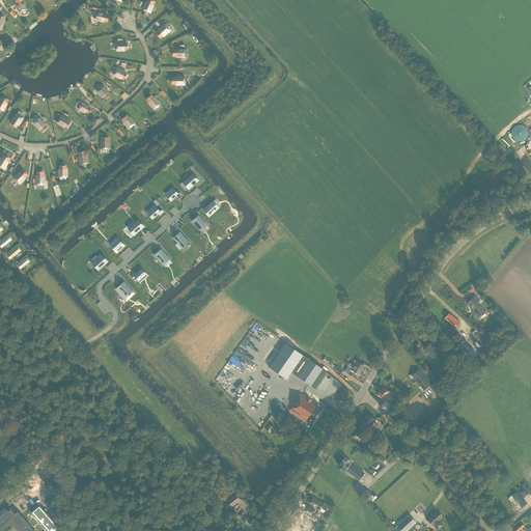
[(21,0),(16,0),(18,6),(17,6),(20,12),(27,9),(23,1),(22,1),(21,0)]
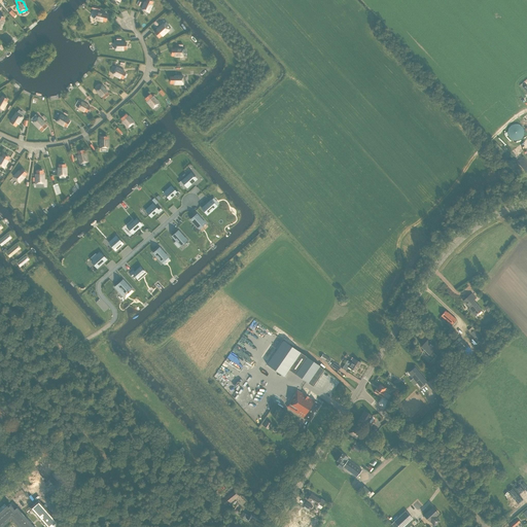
[(152,5),(151,4),(152,2),(148,0),(146,0),(145,4),(144,4),(141,9),(149,12),(152,5)]
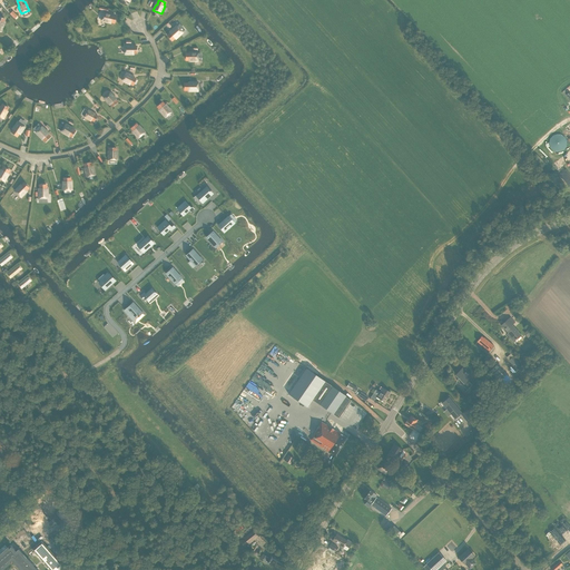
[(110,15),(104,12),(101,21),(111,23),(111,21),(115,22),(116,17),(110,16),(110,15)]
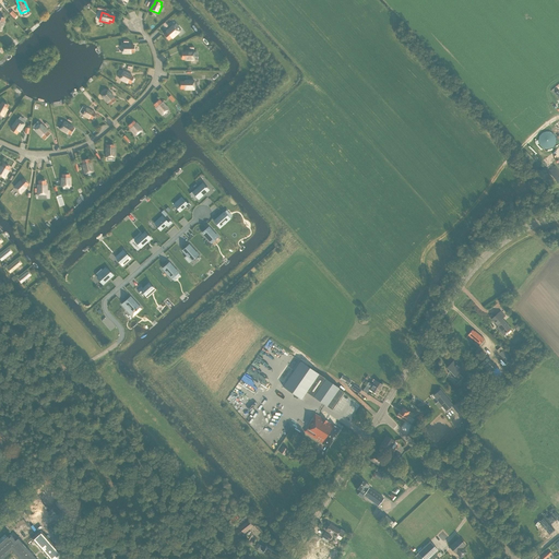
[(179,32),(174,25),(168,31),(169,31),(165,35),(168,39),(171,37),(171,38),(179,32)]
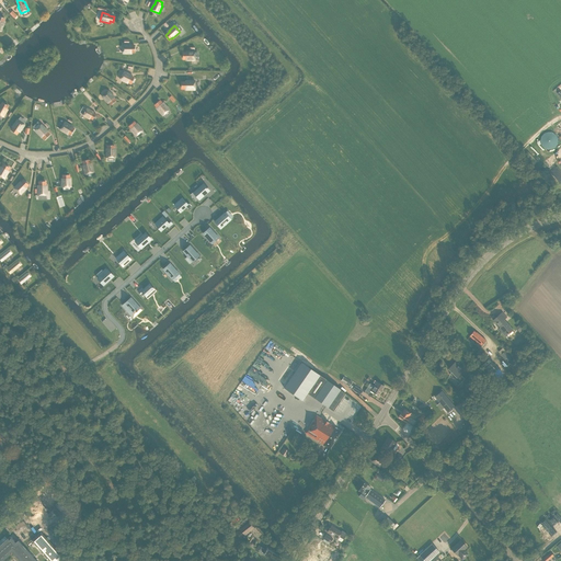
[(119,79),(128,83),(128,82),(132,83),(134,78),(129,76),(129,75),(124,71),(119,79)]
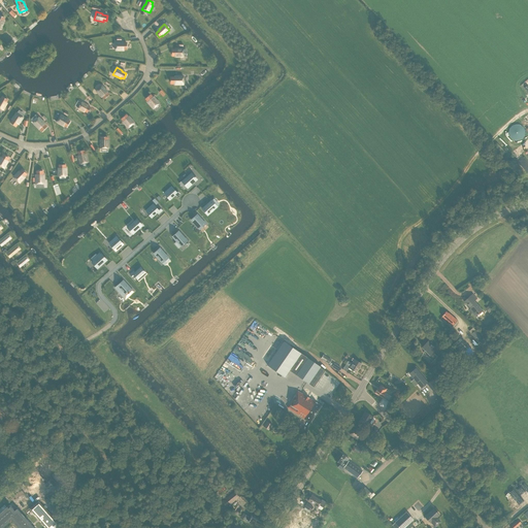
[(101,97),(102,96),(104,98),(108,95),(105,91),(106,90),(102,86),(96,91),(101,97)]
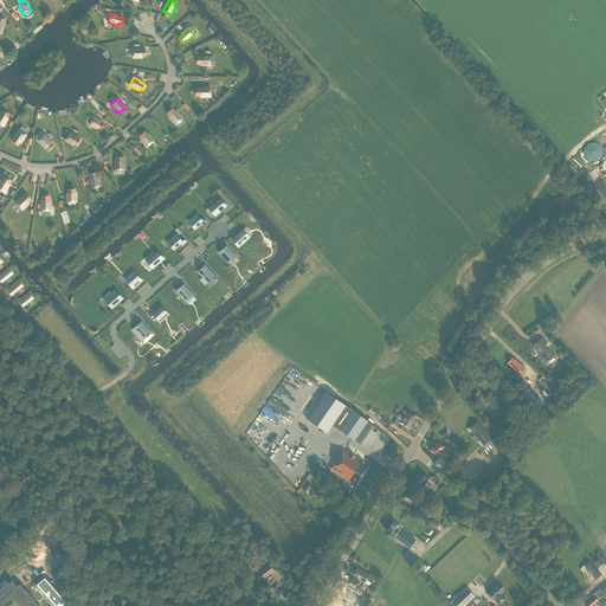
[(167,113),(171,116),(169,117),(176,124),(184,118),(178,113),(176,114),(172,109),(167,113)]
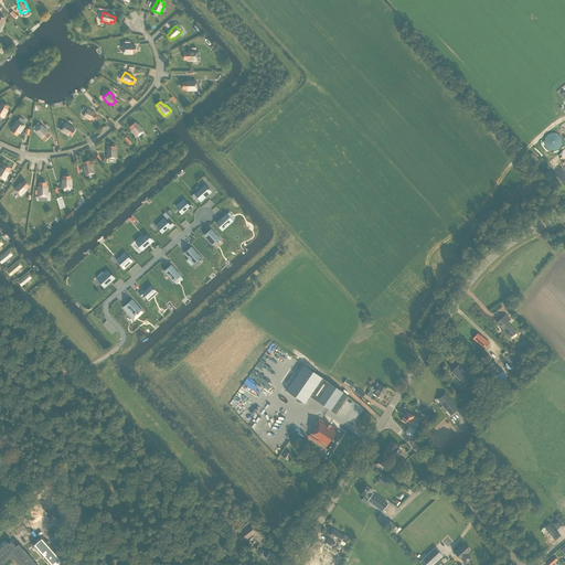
[(92,113),(92,112),(87,109),(84,116),(91,120),(91,119),(94,120),(97,115),(92,113)]
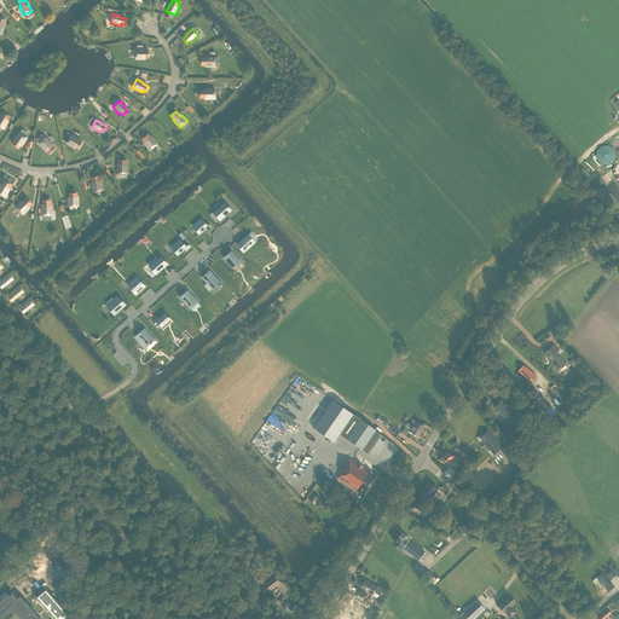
[(18,148),(22,143),(23,144),(27,138),(19,132),(13,140),(15,142),(13,144),(18,148)]
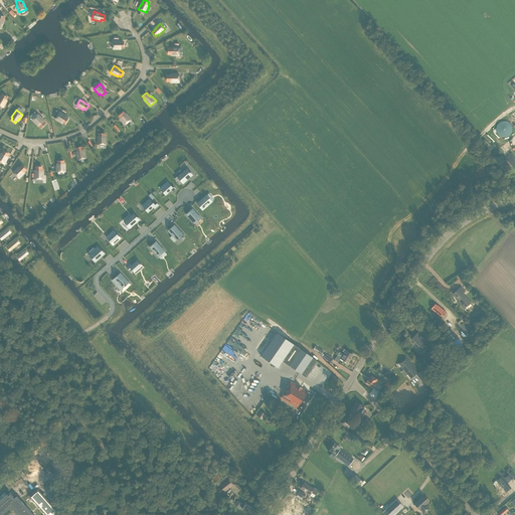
[(68,119),(63,116),(64,115),(59,112),(55,119),(62,123),(62,122),(65,124),(68,119)]
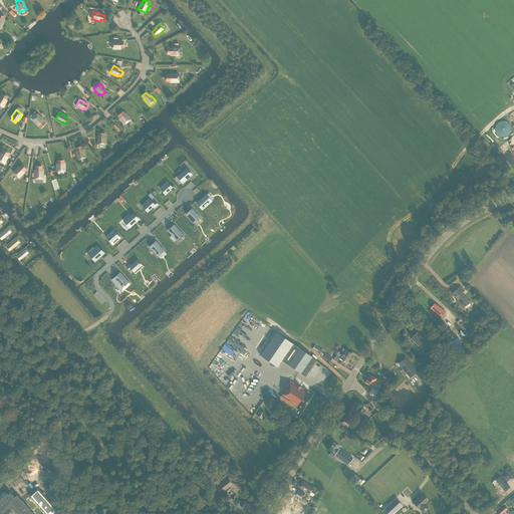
[(131,119),(125,113),(124,114),(122,111),(118,115),(122,119),(121,120),(124,124),(131,119)]
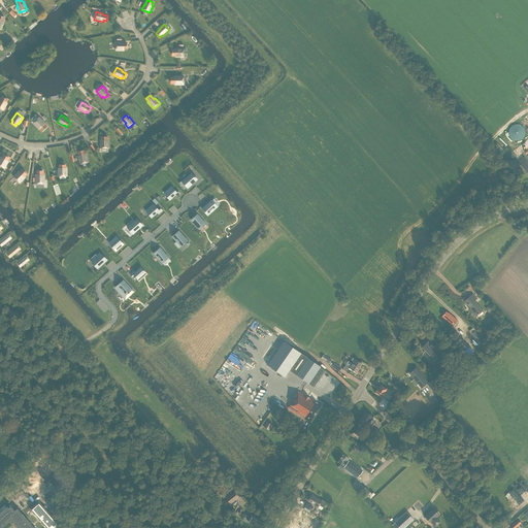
[(46,127),(42,123),(43,122),(38,117),(33,123),(39,129),(40,128),(42,131),(46,127)]
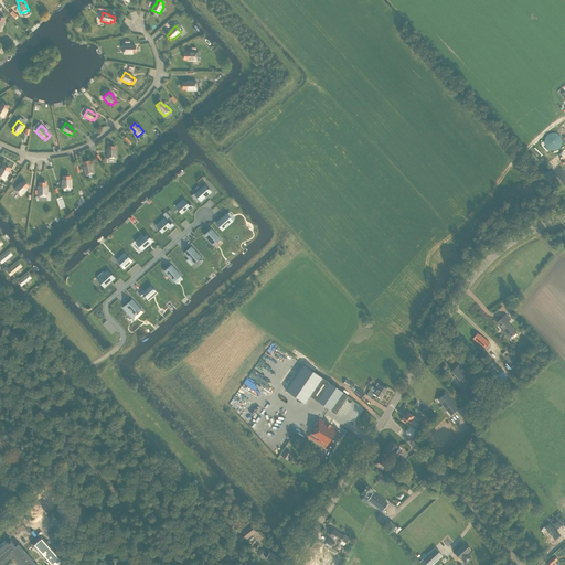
[(546,136),(545,138),(544,140),(544,142),(544,146),(546,148),(548,149),(551,150),(554,150),(556,150),(558,148),(560,146),(561,144),(561,141),(561,138),(558,136),(556,135),(554,134),(552,134),(548,134),(546,136)]
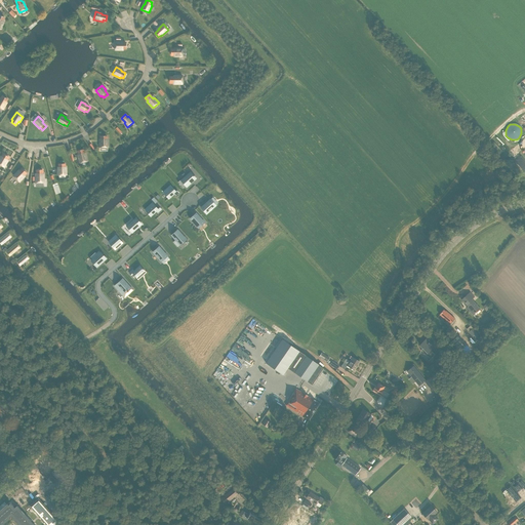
[(78,151),(79,156),(78,157),(80,163),(87,161),(85,153),(84,153),(83,150),(78,151)]
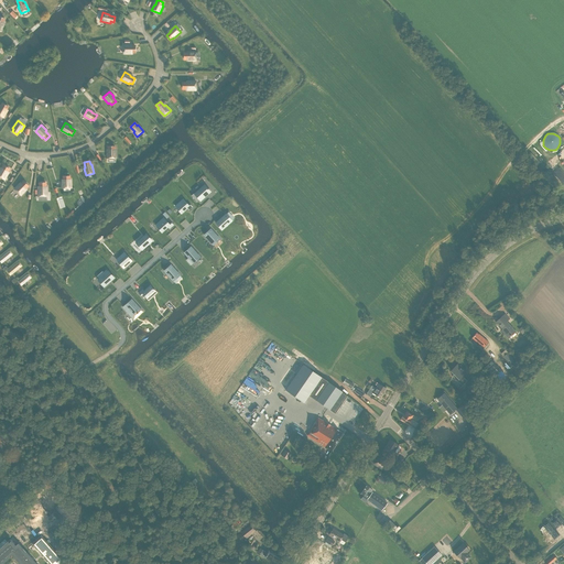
[(8,174),(7,173),(9,169),(4,165),(2,169),(1,167),(0,169),(0,176),(4,180),(8,174)]
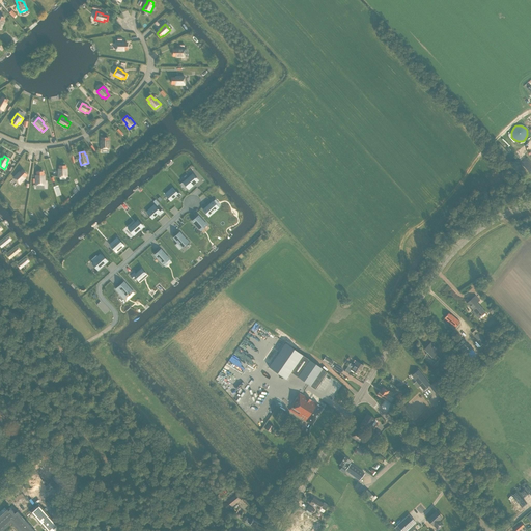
[(24,179),(23,178),(26,174),(23,171),(21,173),(20,172),(14,178),(20,184),(24,179)]
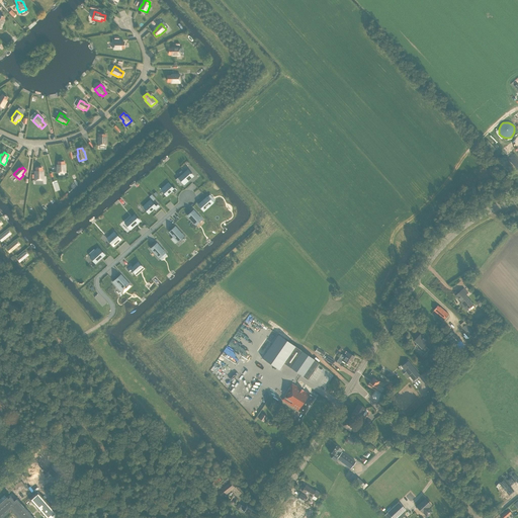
[(178,177),(176,179),(181,185),(183,183),(184,184),(193,176),(188,170),(178,178),(178,177)]
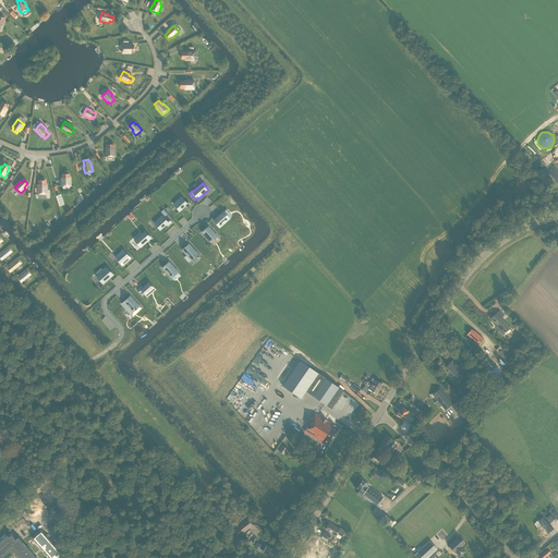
[(182,198),(174,206),(179,211),(185,206),(186,207),(190,205),(187,203),(186,204),(182,198)]
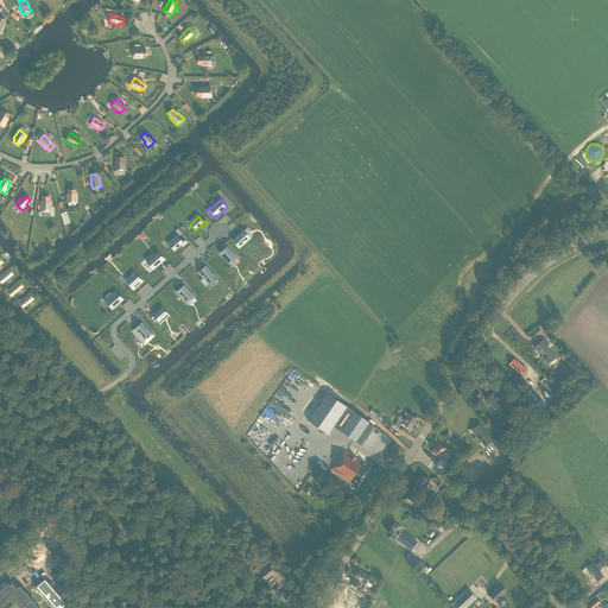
[(244,230),(233,240),(239,247),(251,238),(244,230)]
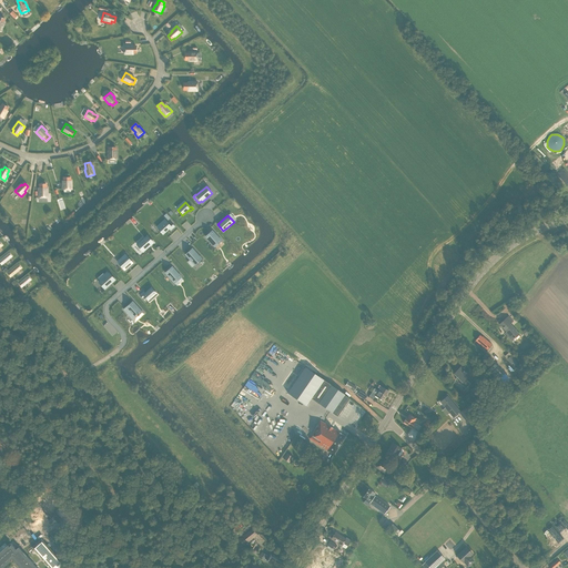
[(166,221),(158,229),(163,234),(169,229),(170,230),(173,227),(172,225),(171,226),(166,221)]
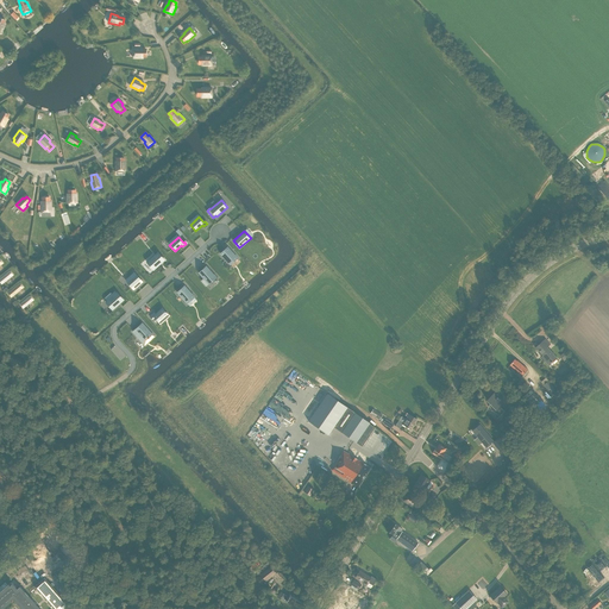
[(227,248),(220,253),(230,264),(237,258),(227,248)]
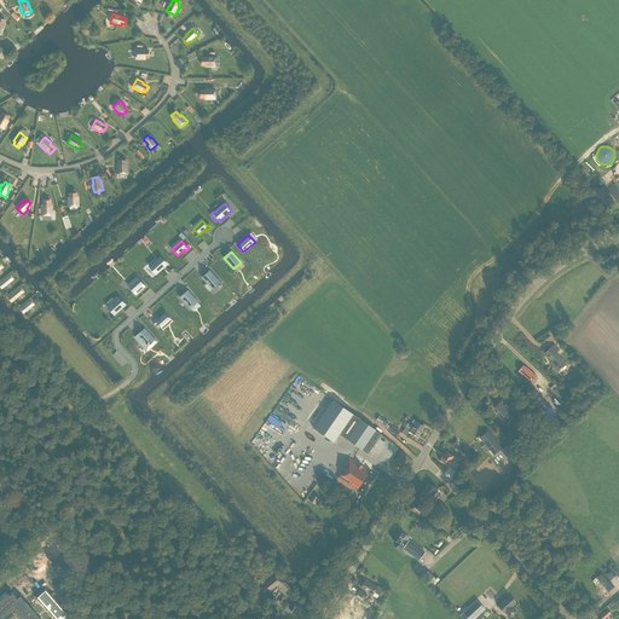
[(161,256),(149,267),(156,275),(167,264),(161,256)]
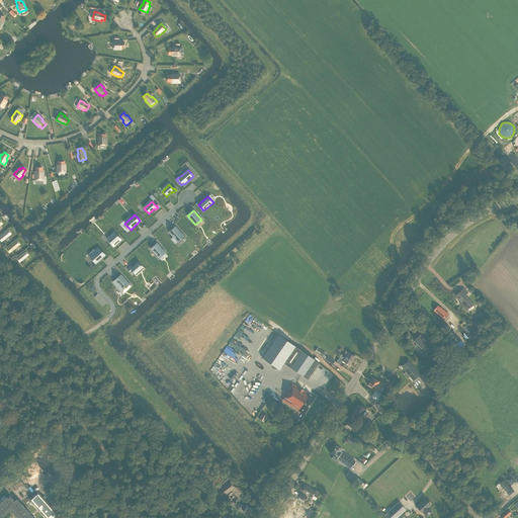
[(0,235),(11,226),(2,216),(0,217),(0,235)]
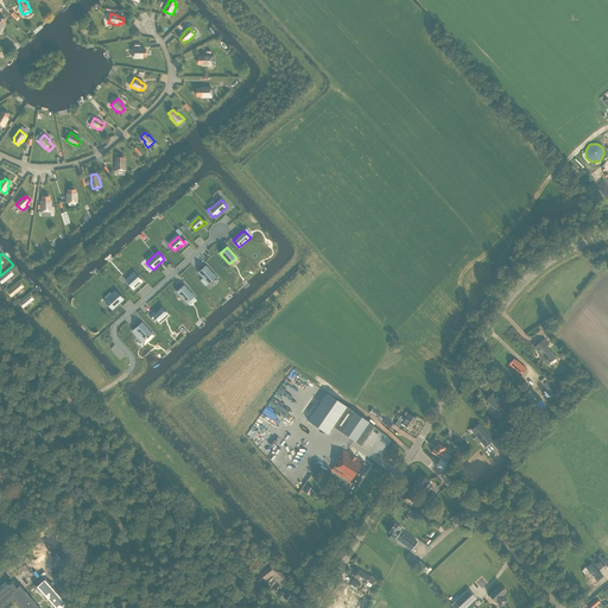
[(24,277),(13,265),(0,276),(0,285),(5,292),(24,277)]
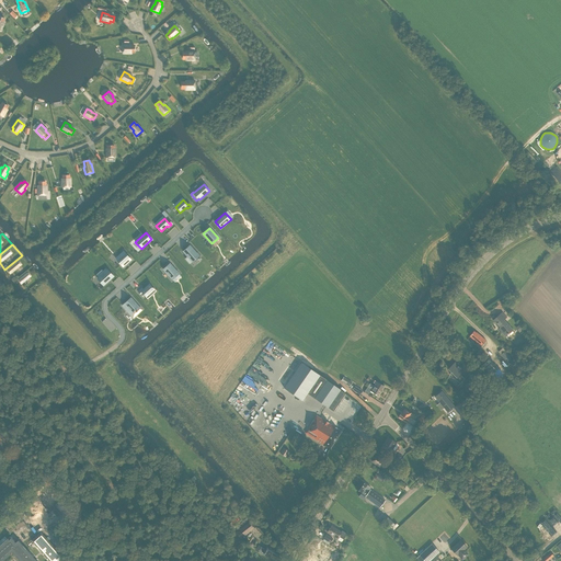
[(190,245),(183,251),(187,256),(192,262),(198,255),(190,245)]
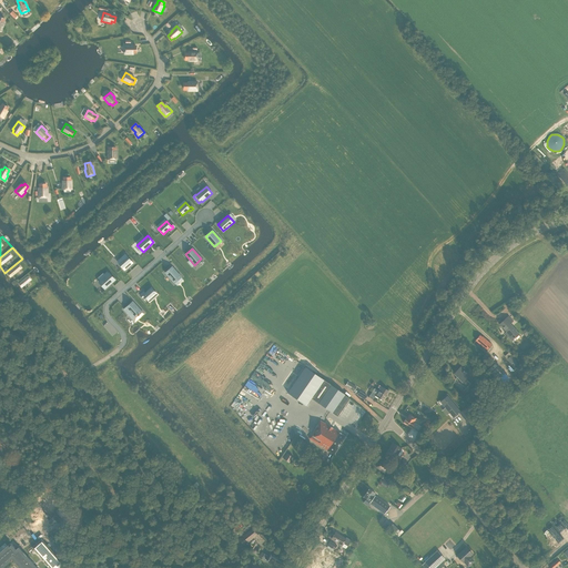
[(127,256),(119,263),(124,271),(133,263),(127,256)]
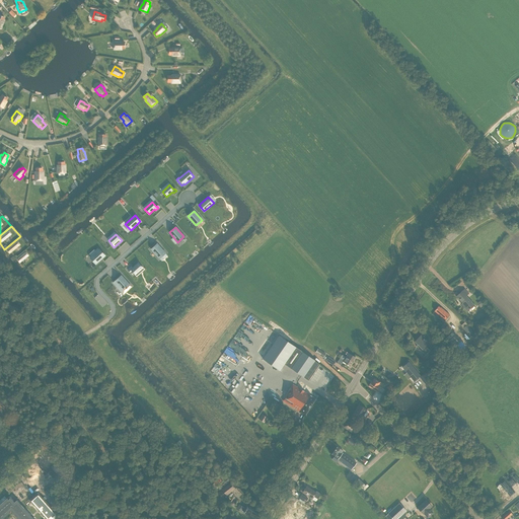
[(29,247),(20,236),(4,249),(4,250),(12,261),(29,247)]
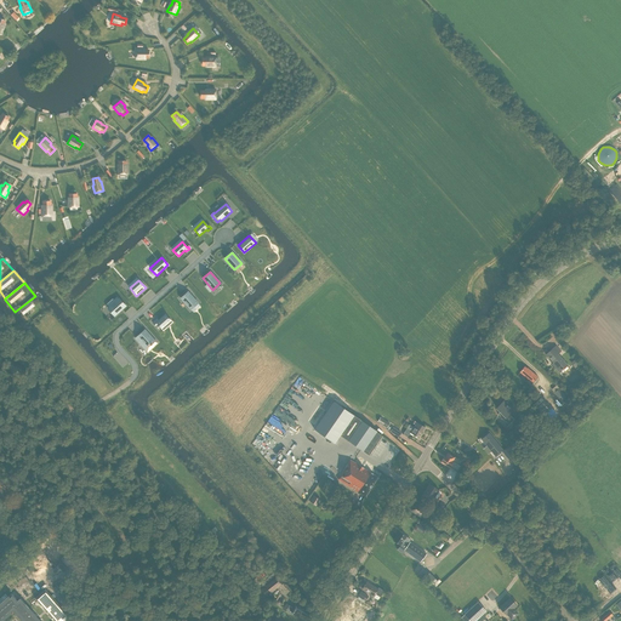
[(188,291),(181,298),(191,309),(198,303),(188,291)]
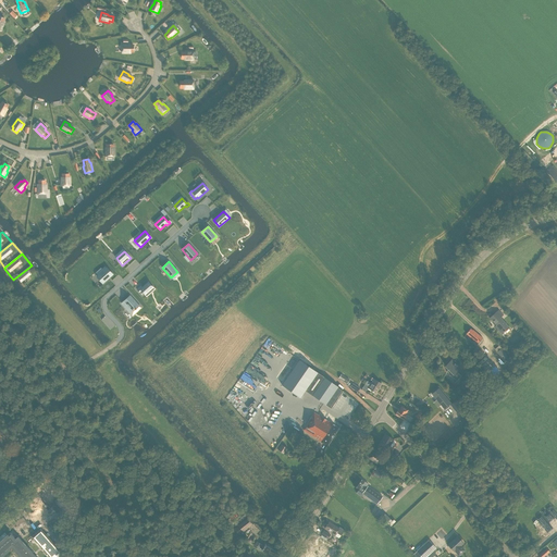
[(40,276),(32,265),(13,280),(23,291),(40,276)]
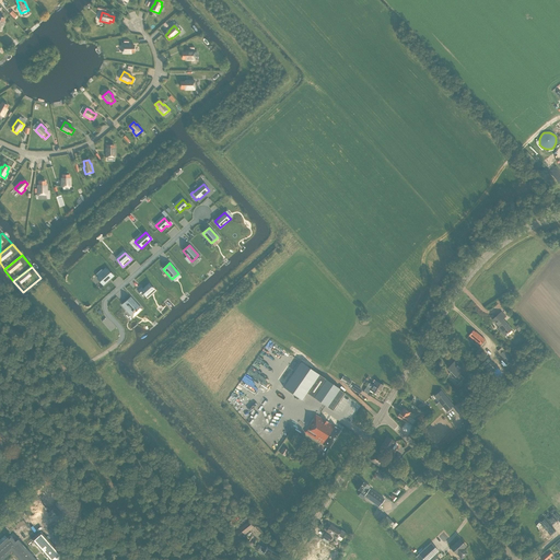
[(104,272),(97,278),(103,284),(114,276),(107,269),(105,268),(103,270),(104,272)]
